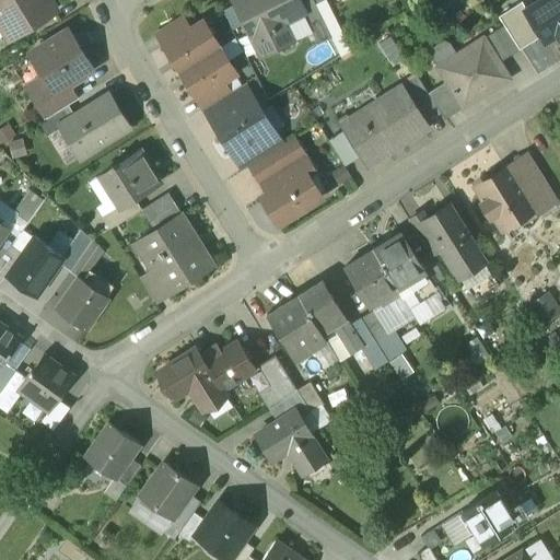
[(0,0),(0,41),(0,42),(55,9),(49,0),(0,0)]
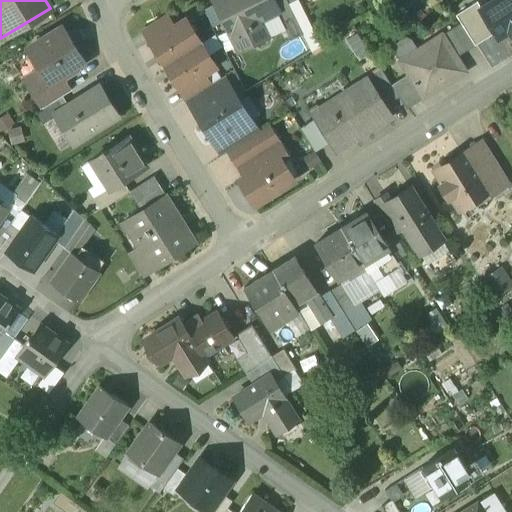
[(214,0),(213,1),(238,51),(257,42),(251,29),(253,27),(252,24),(276,12),(278,11),(272,0),(214,0)]
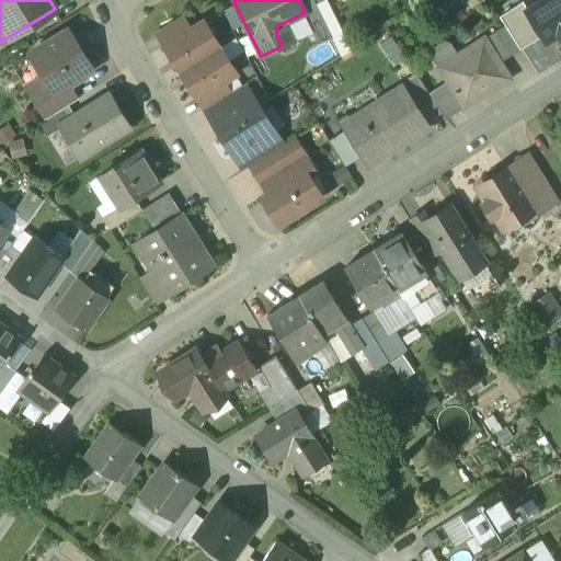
[(313,0),(298,0),(305,12),(302,13),(309,25),(323,19),(317,6),(313,0)]
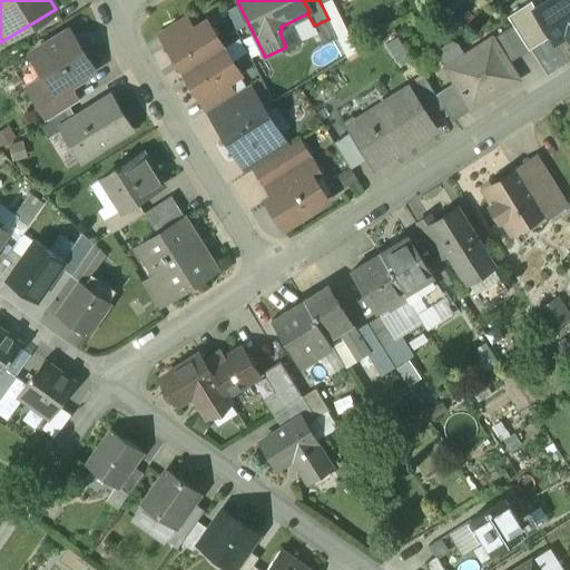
[(569,0),(552,0),(536,10),(551,36),(556,41),(567,33),(569,38),(569,37),(569,0)]
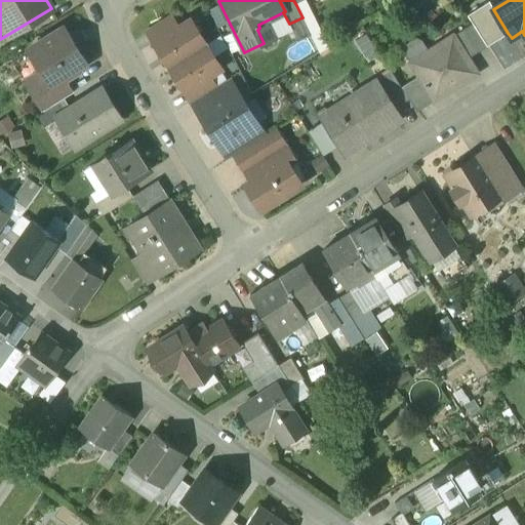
[(304,1),(296,5),(303,17),(303,18),(311,14),(304,1)]
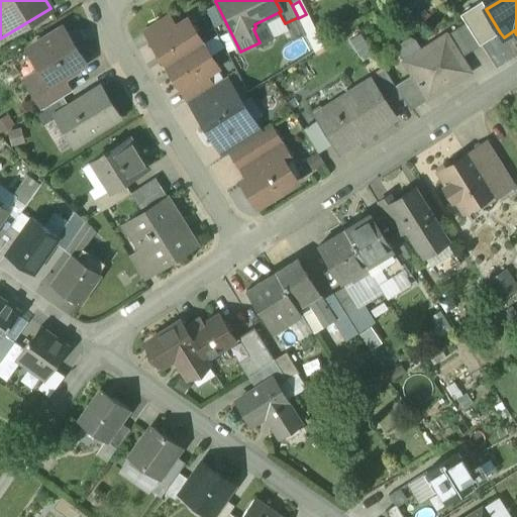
[(460,14),(480,45),(500,32),(486,9),(482,2),(460,14)]
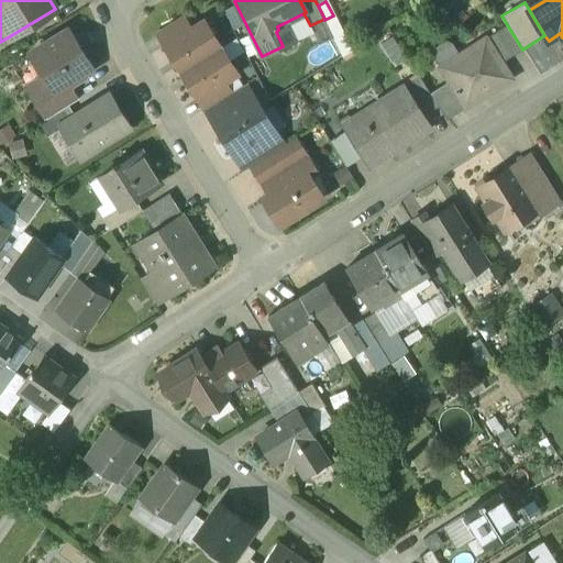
[(184,18),(159,33),(167,45),(191,30),(184,18)]
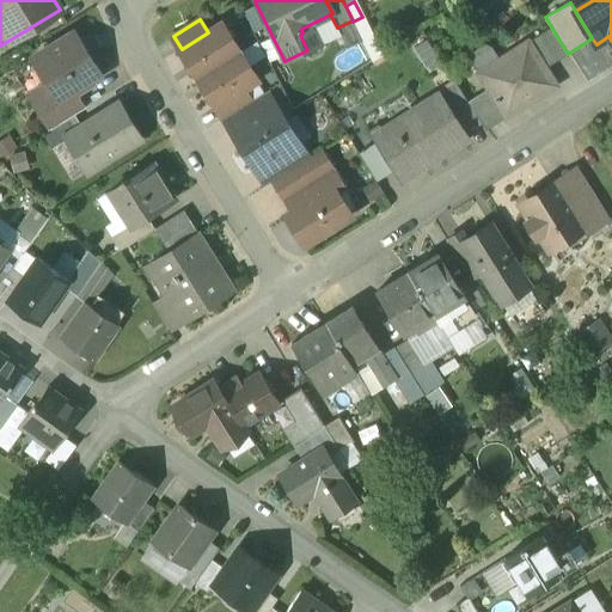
[(182,49),(181,49),(199,78),(238,51),(220,24),(208,32),(182,49)]
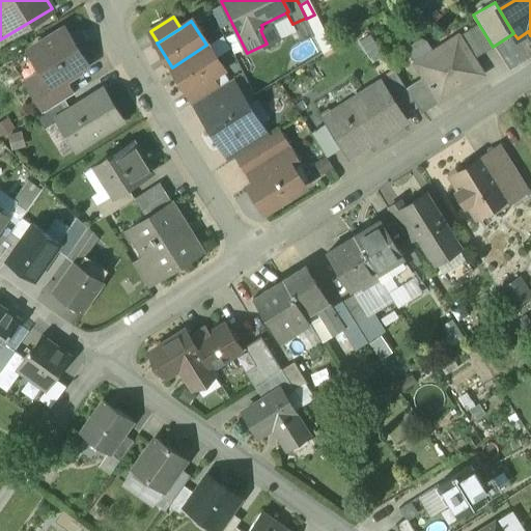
[(478,24),(456,36),(460,44),(463,43),(473,59),(493,47),(478,24)]
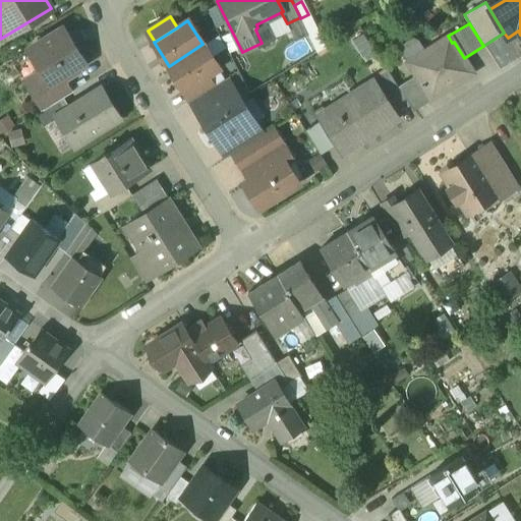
[(62,30),(30,50),(47,78),(30,90),(42,110),(62,98),(72,91),(64,76),(84,64),(62,30)]
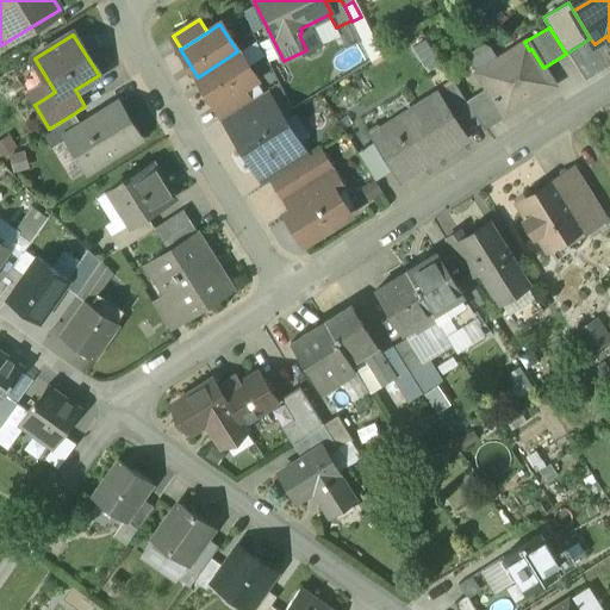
[(524,42),(498,58),(478,73),(487,87),(505,116),(554,85),(543,68),(531,49),(529,50),(524,42)]
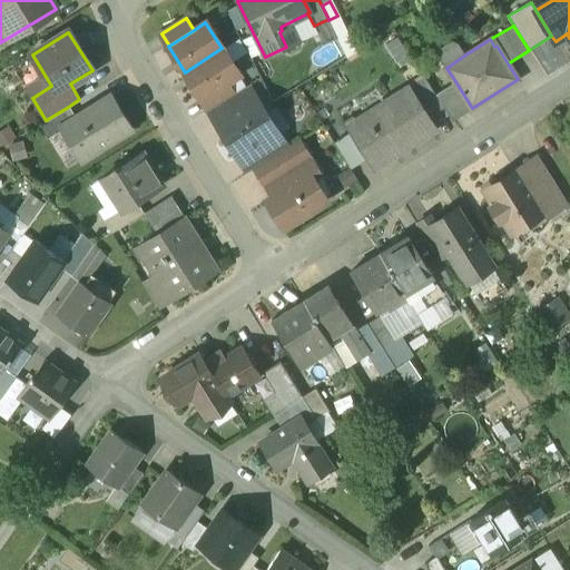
[(452,40),(439,49),(439,56),(446,68),(465,55),(459,43),(452,40)]
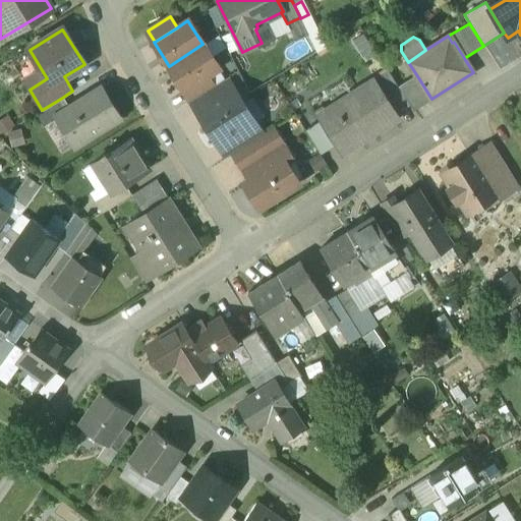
[(203,44),(169,66),(184,90),(185,90),(208,75),(218,68),(203,44)]
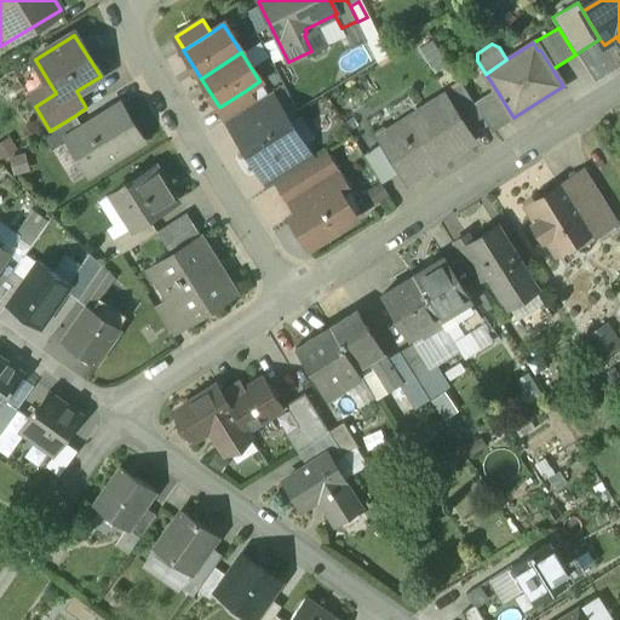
[(474,103),(461,82),(443,95),(464,127),(482,116),(474,103)]
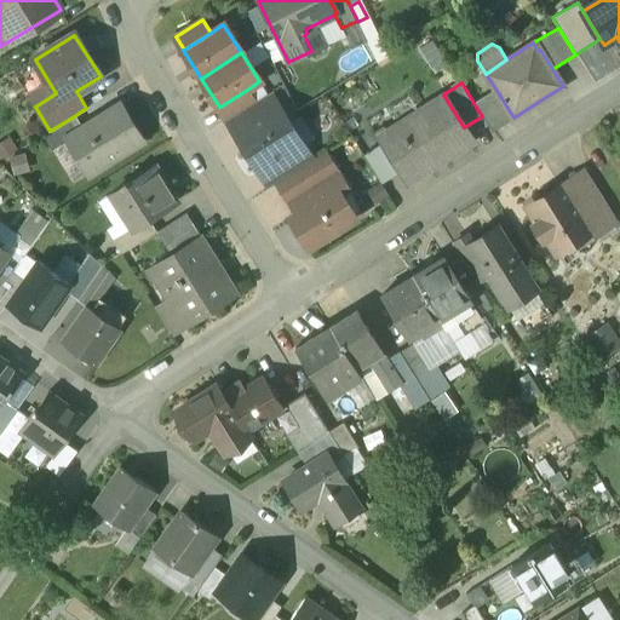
[(495,89),(474,103),(482,116),(492,132),(514,118),(495,89)]
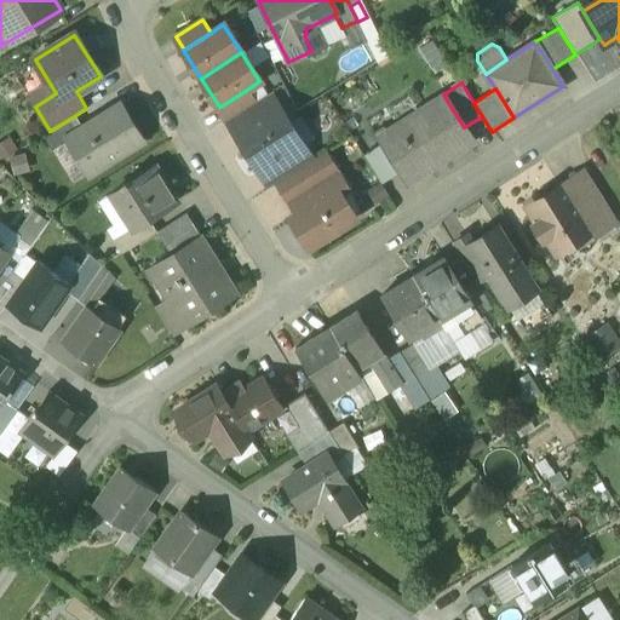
[(247,90),(220,107),(228,119),(229,118),(254,102),(247,90)]
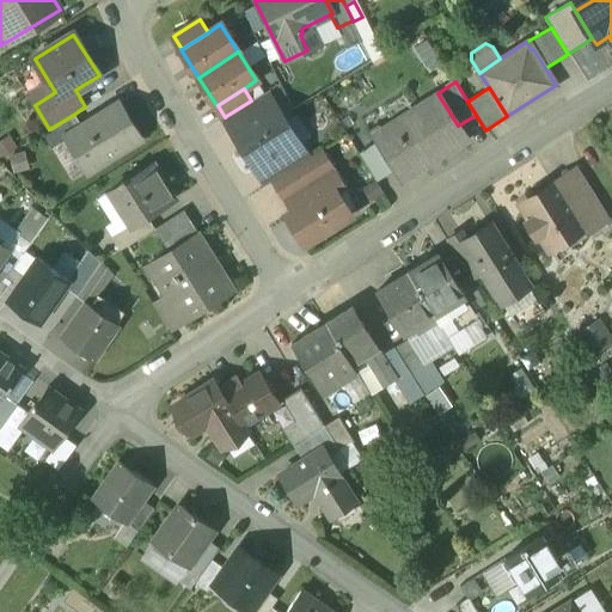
[(251,101),(226,116),(236,129),(274,106),(264,92),(251,101)]
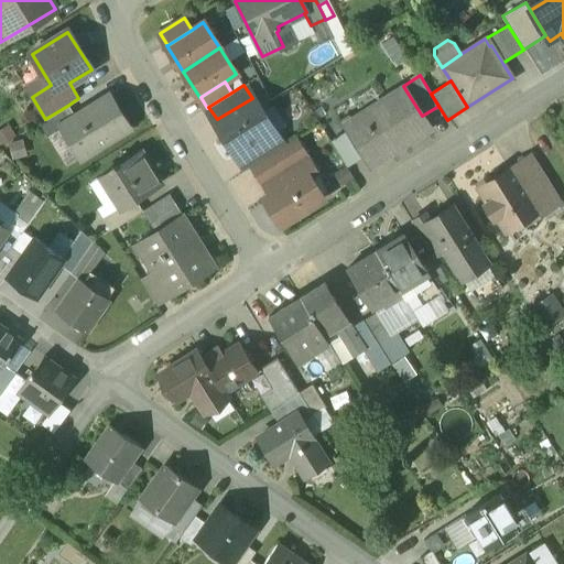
[(403,86),(358,114),(362,120),(347,130),(362,155),(369,166),(393,151),(390,145),(426,121),(422,116),(403,86)]
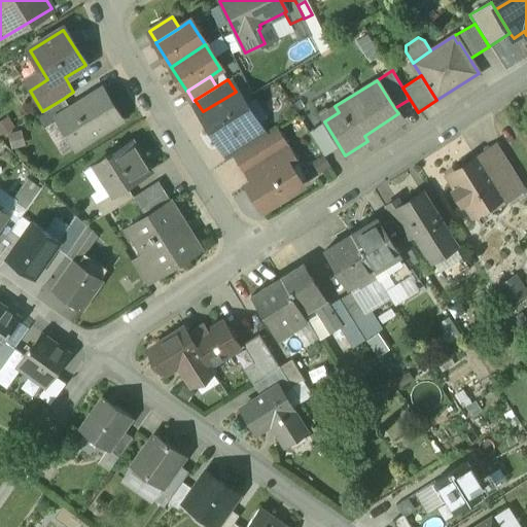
[(69,109),(56,117),(57,118),(74,147),(118,120),(100,90),(69,109)]
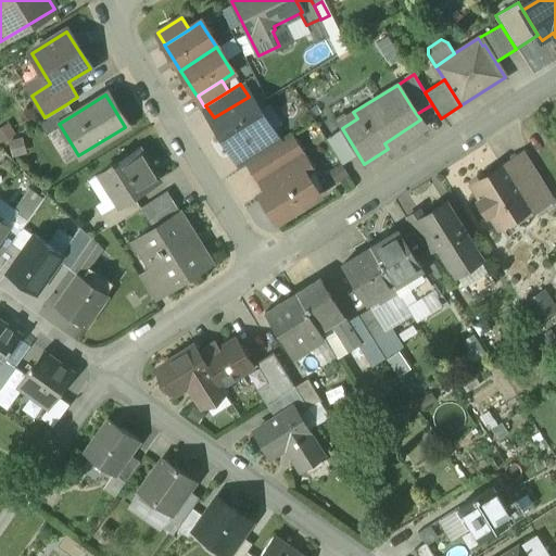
[(214,117),(211,119),(212,122),(234,153),(257,138),(266,151),(279,143),(253,102),(249,97),(214,117)]
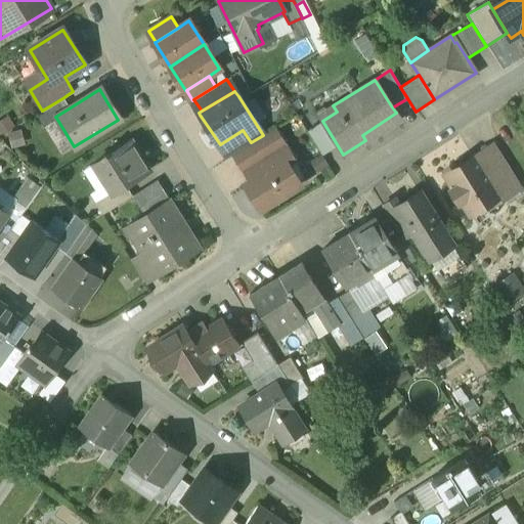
[(42,111),(36,115),(43,126),(56,118),(55,117),(69,108),(62,98),(42,111)]
